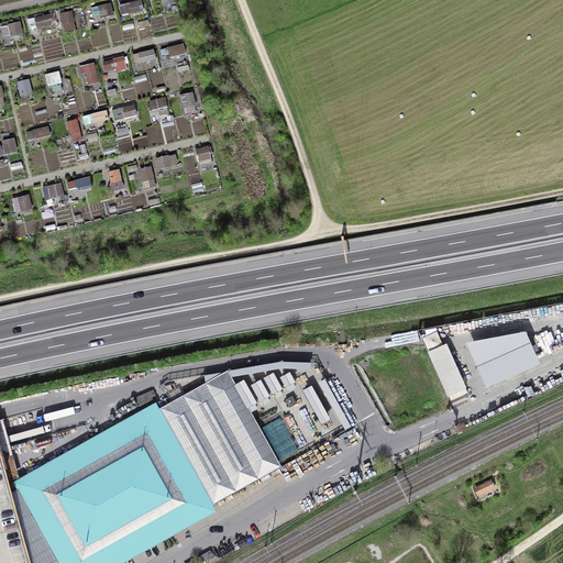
[(144,12),(141,0),(119,6),(122,18),(144,12)]
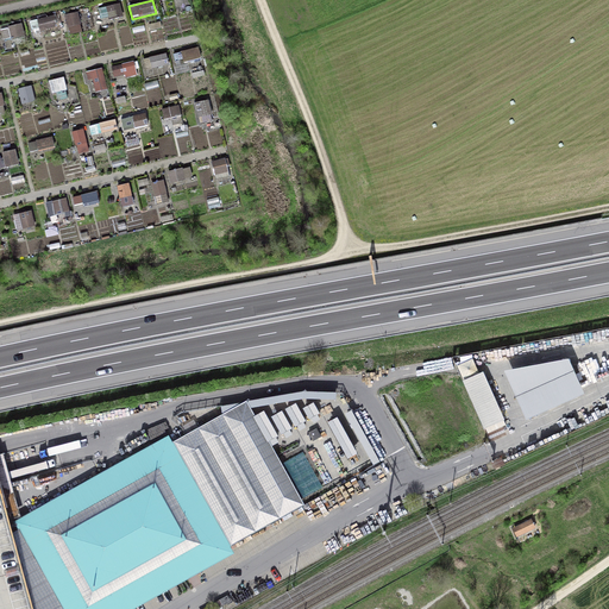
[(124,17),(120,4),(98,8),(100,19),(108,18),(108,20),(124,17)]
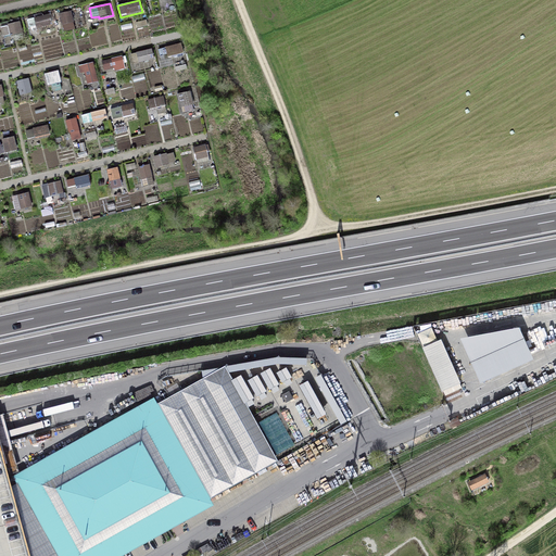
[(72,13),(71,11),(59,14),(61,25),(62,25),(64,32),(75,29),(73,23),(74,23),(73,17),(74,16),(73,12),(72,13)]
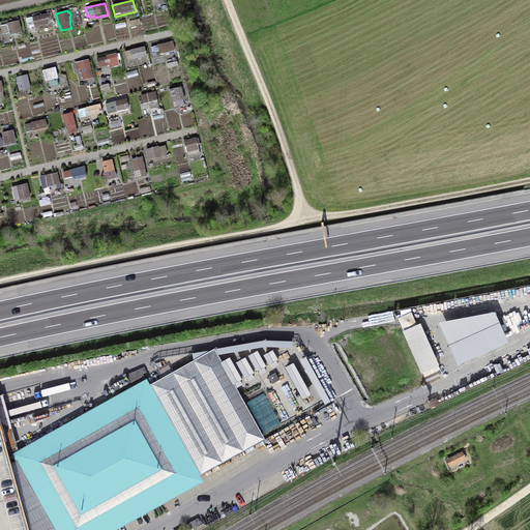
[(50,24),(47,13),(25,19),(27,29),(45,25),(45,28),(50,27),(49,24),(50,24)]
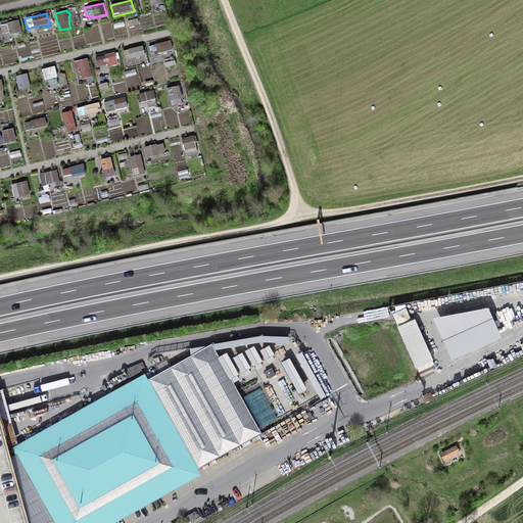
[(21,32),(19,20),(7,24),(7,25),(0,27),(2,35),(4,35),(5,41),(12,39),(10,34),(21,32)]
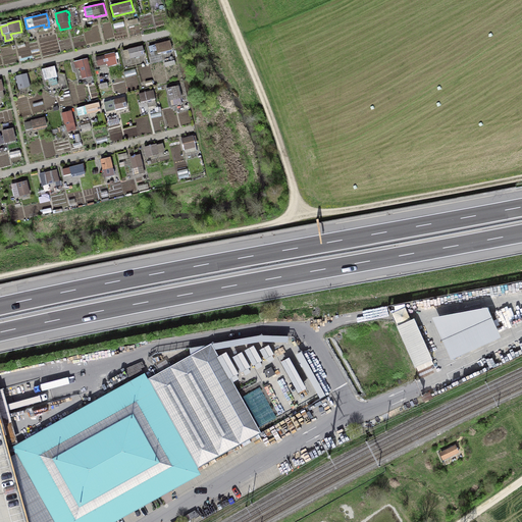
[(172,51),(170,41),(154,45),(155,45),(148,47),(150,53),(156,51),(157,54),(172,51)]
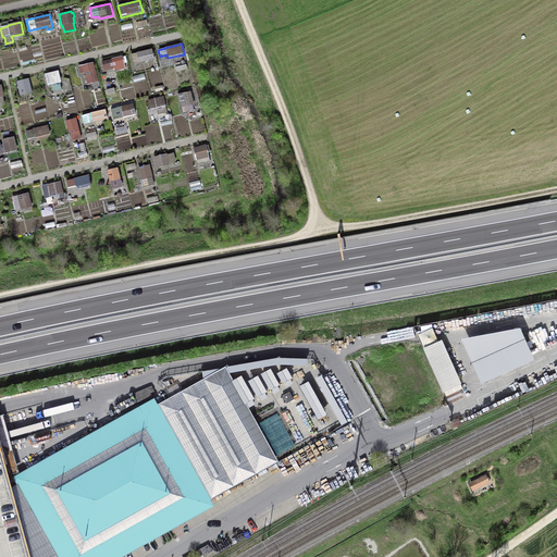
[(155,60),(151,49),(136,53),(131,54),(134,64),(138,63),(138,64),(148,61),(148,63),(152,62),(152,60),(155,60)]
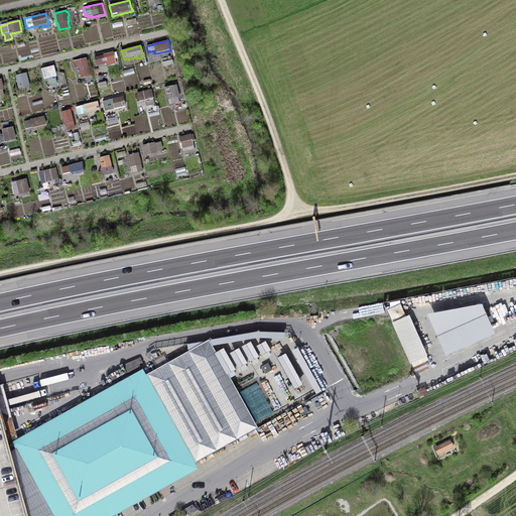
[(103,55),(94,57),(97,67),(98,67),(98,68),(103,67),(104,69),(107,68),(107,67),(116,63),(115,58),(118,58),(117,52),(114,52),(113,51),(103,54),(103,55)]
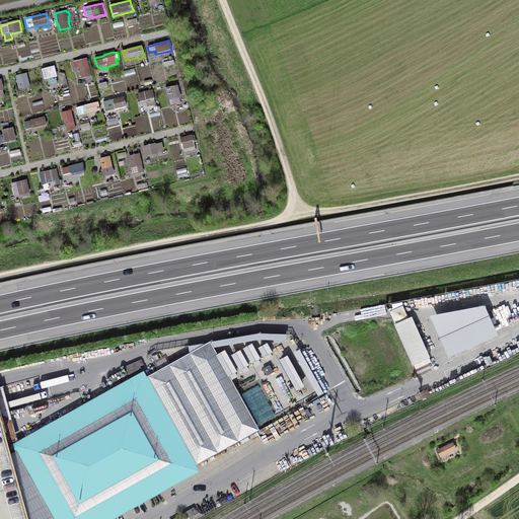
[(162,61),(160,54),(147,58),(149,65),(162,61)]
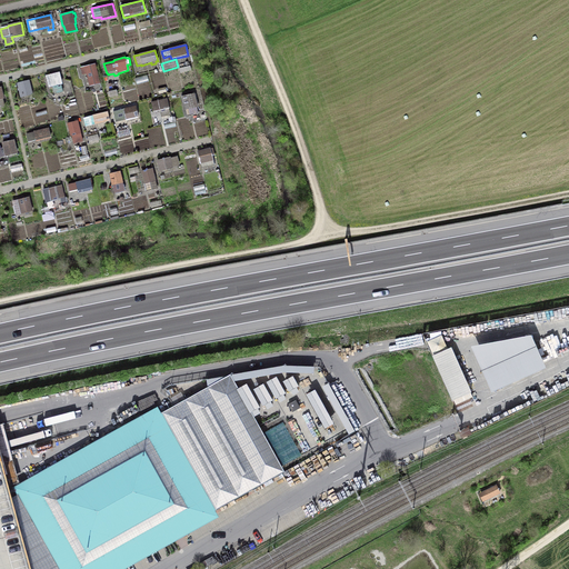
[(101,83),(96,63),(80,68),(82,76),(86,75),(89,87),(101,83)]
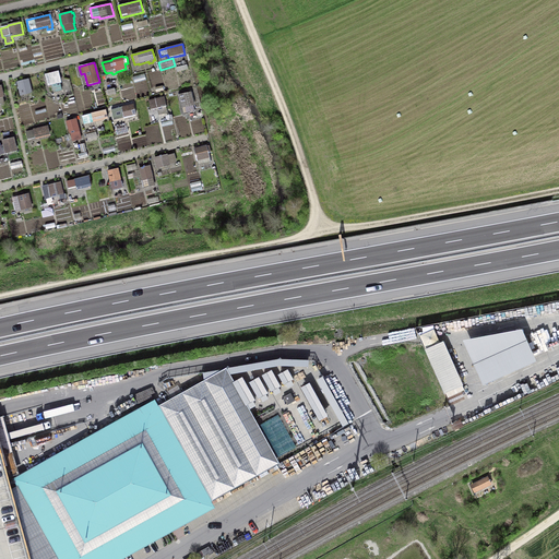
[(61,84),(59,71),(45,74),(48,87),(51,86),(54,93),(62,91),(60,84),(61,84)]
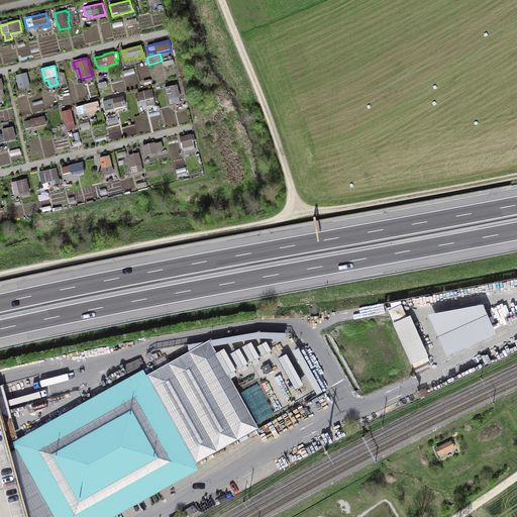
[(135,74),(133,68),(122,71),(124,77),(135,74)]
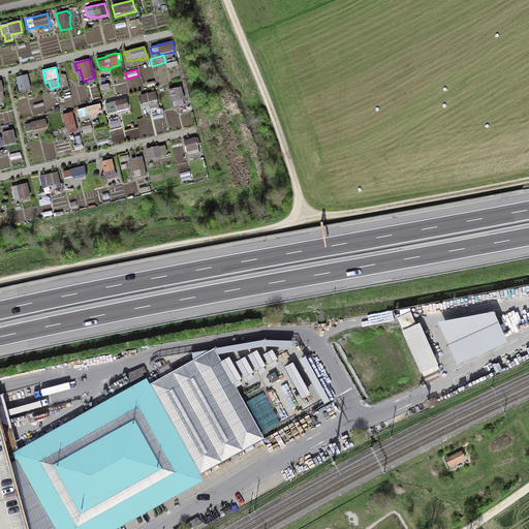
[(31,88),(27,74),(16,78),(19,91),(31,88)]
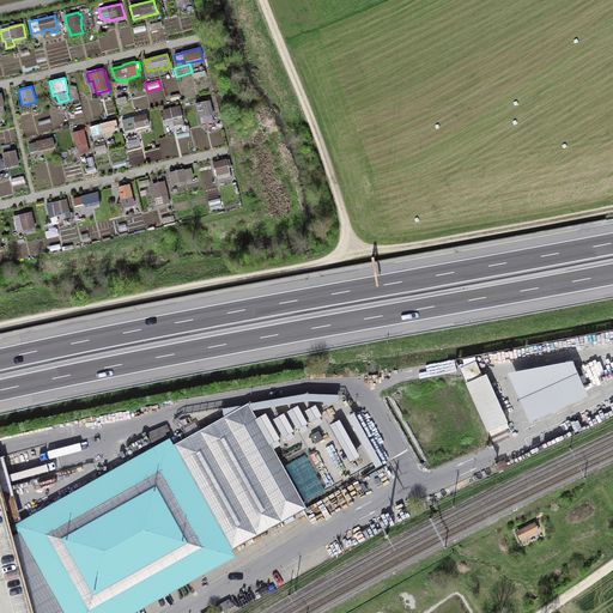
[(213,116),(210,101),(195,104),(199,120),(200,120),(201,123),(213,121),(212,116),(213,116)]
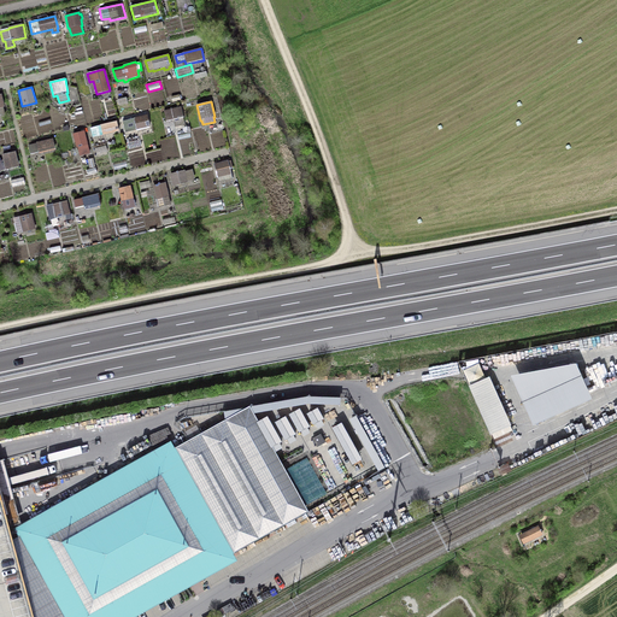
[(183,118),(181,107),(164,111),(166,122),(172,121),(175,130),(186,128),(183,118)]
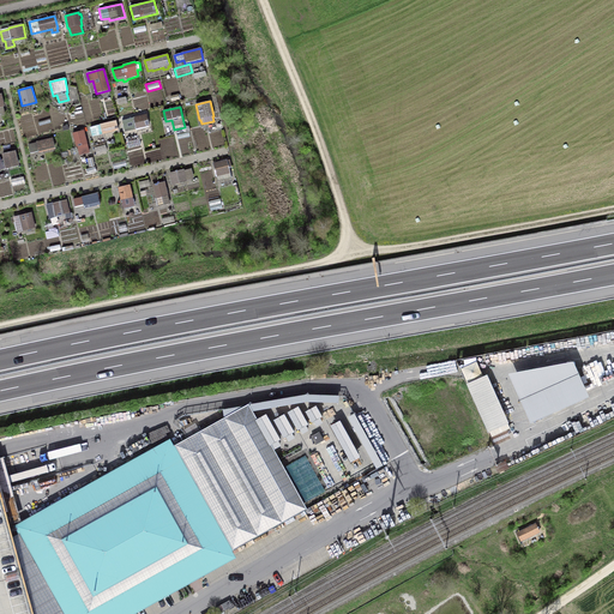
[(146,114),(133,118),(122,121),(125,132),(149,127),(146,114)]
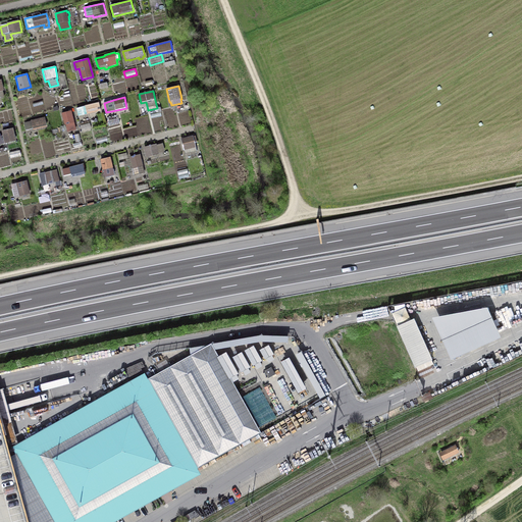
[(101,112),(99,103),(85,106),(76,108),(79,117),(101,112)]
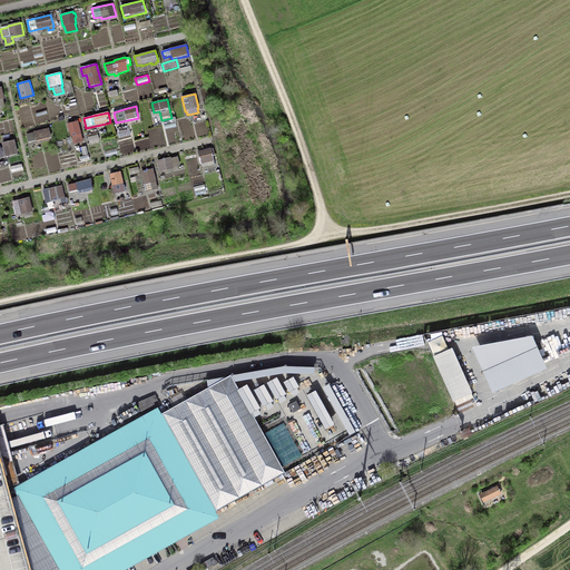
[(84,143),(78,121),(77,121),(76,120),(70,121),(70,124),(67,124),(70,137),(71,137),(74,145),(84,143)]
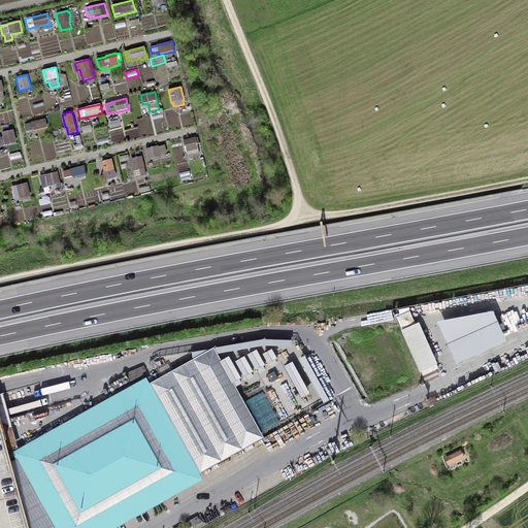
[(47,129),(45,119),(31,122),(31,123),(24,125),(26,133),(33,131),(33,133),(47,129)]
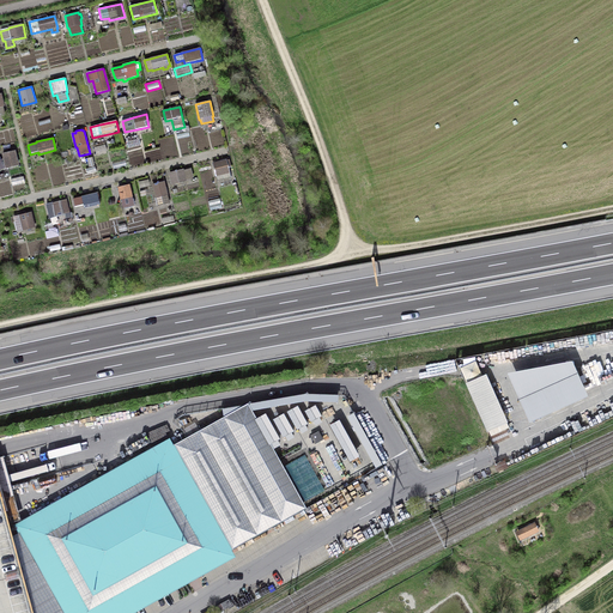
[(108,153),(105,145),(93,147),(96,156),(108,153)]
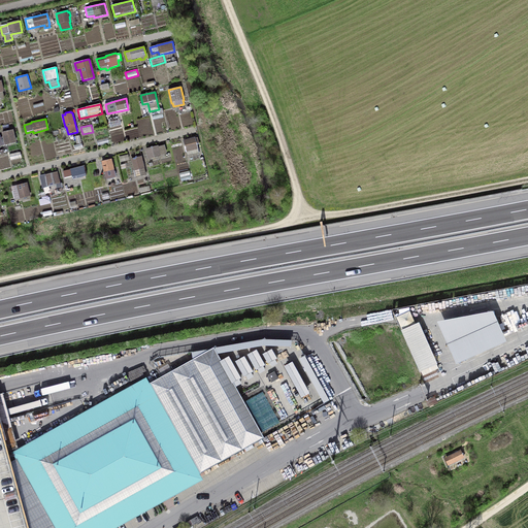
[(17,143),(13,130),(1,133),(2,137),(0,137),(0,146),(5,145),(5,146),(17,143)]
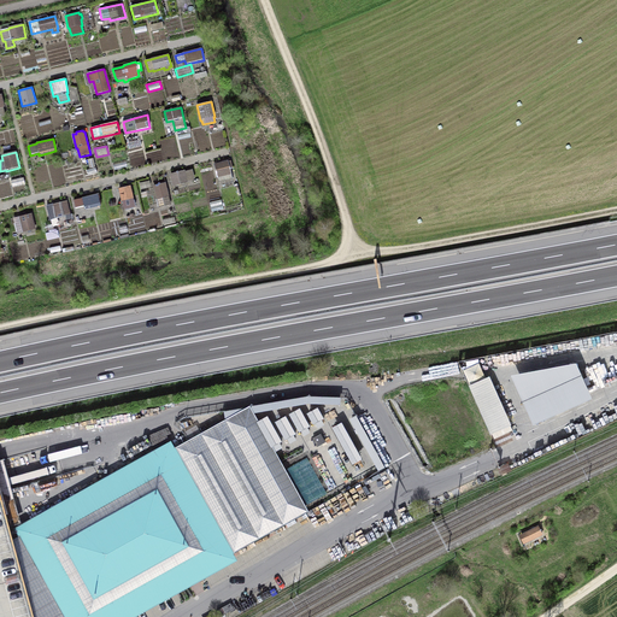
[(228,162),(228,160),(213,164),(218,183),(233,180),(230,170),(233,170),(231,160),(228,162)]
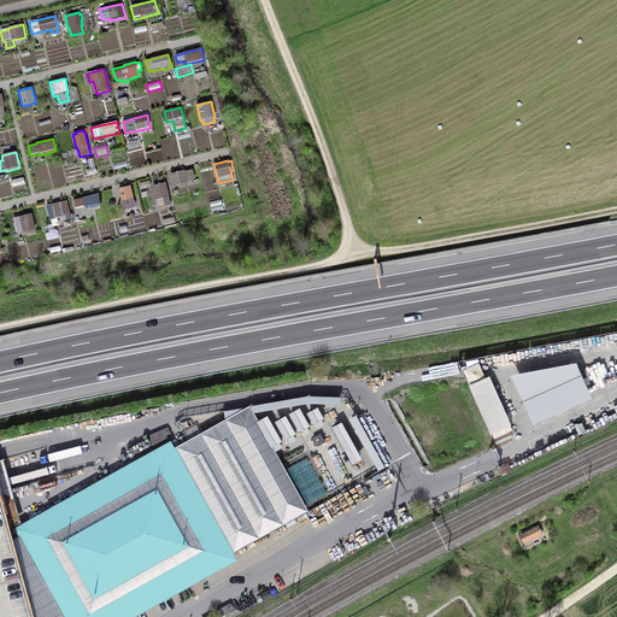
[(186,172),(184,170),(170,174),(172,187),(188,183),(188,182),(195,180),(193,170),(186,172)]
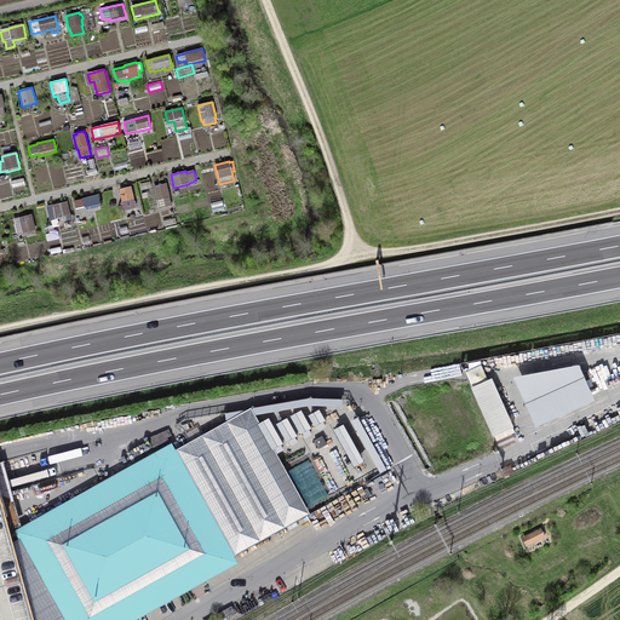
[(26,185),(23,178),(11,182),(12,189),(26,185)]
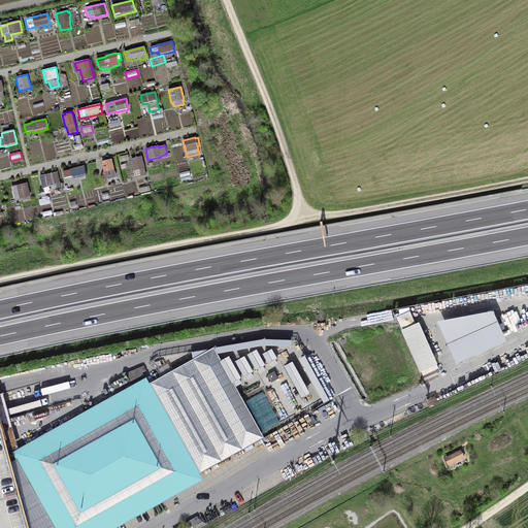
[(146,175),(142,157),(131,159),(135,178),(146,175)]
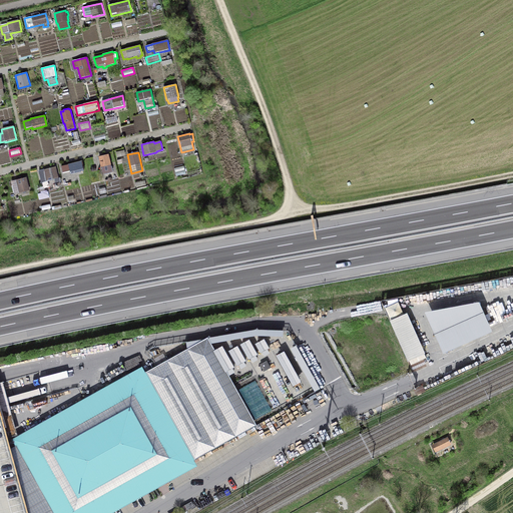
[(111,166),(108,154),(98,157),(103,174),(112,172),(112,171),(113,171),(112,166),(111,166)]
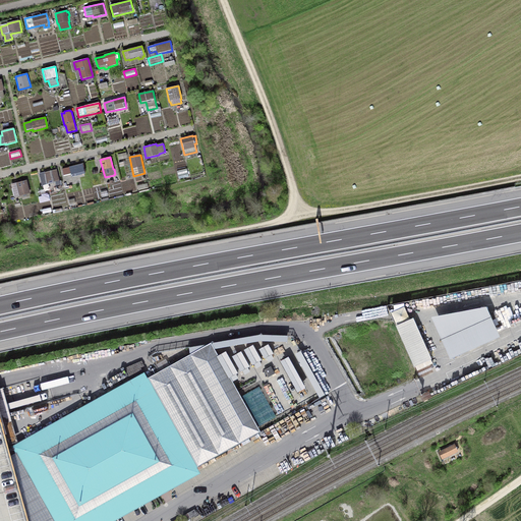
[(85,174),(83,164),(68,167),(68,168),(62,169),(64,177),(71,175),(71,178),(85,174)]
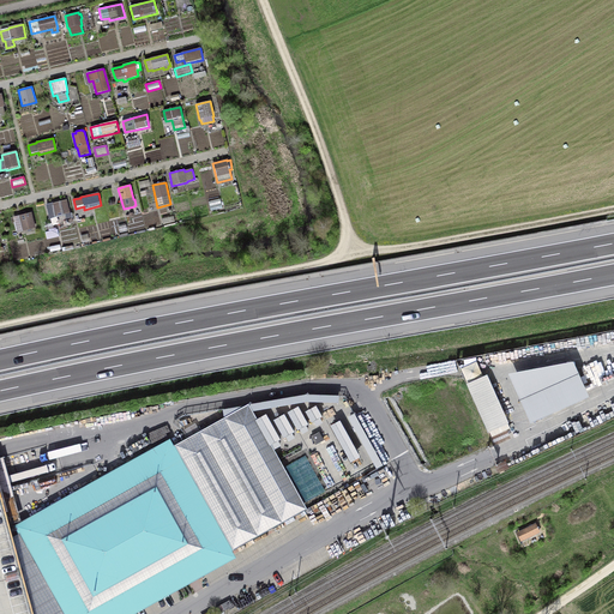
[(222,209),(220,199),(209,202),(211,211),(222,209)]
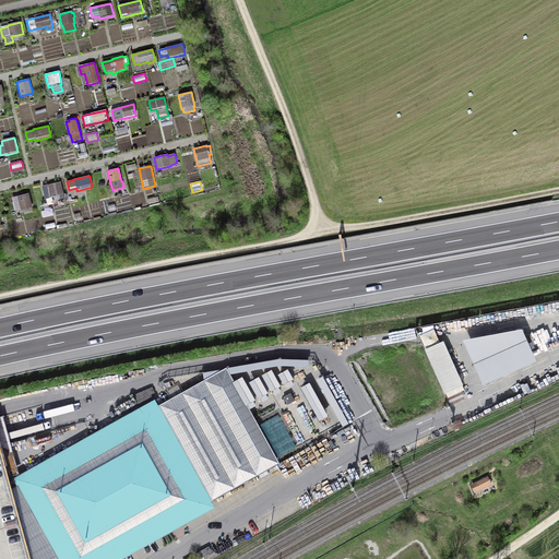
[(66,200),(61,182),(48,186),(48,185),(42,187),(45,200),(46,200),(47,206),(54,204),(51,199),(59,197),(60,201),(66,200)]
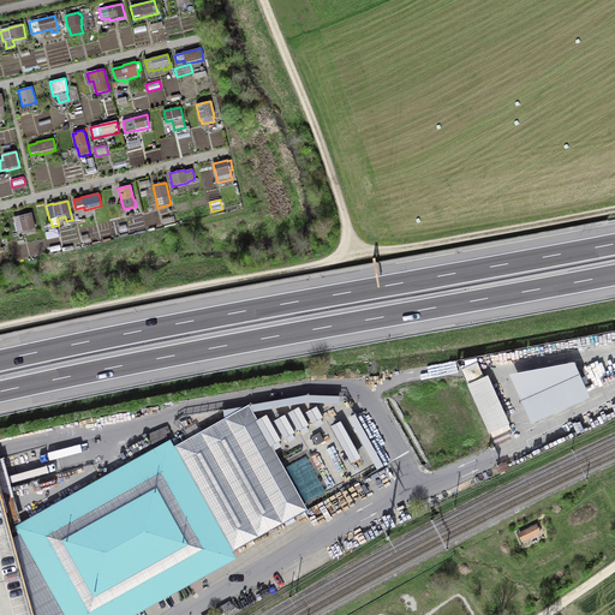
[(35,230),(31,214),(12,218),(16,233),(35,230)]
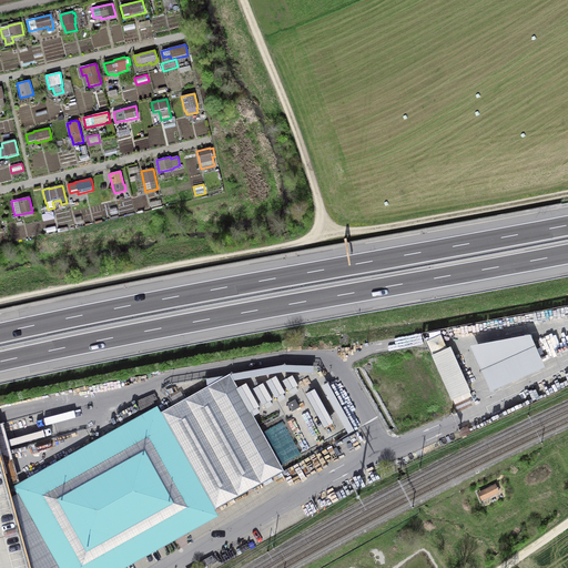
[(56,221),(53,213),(42,215),(43,223),(56,221)]
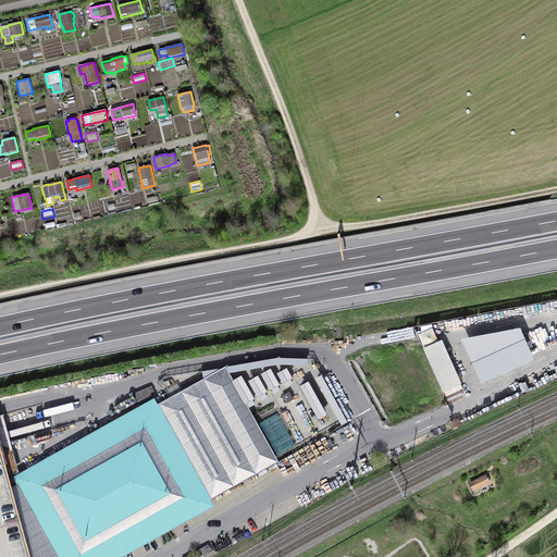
[(461,342),(481,386),(534,362),(520,331),(461,342)]
